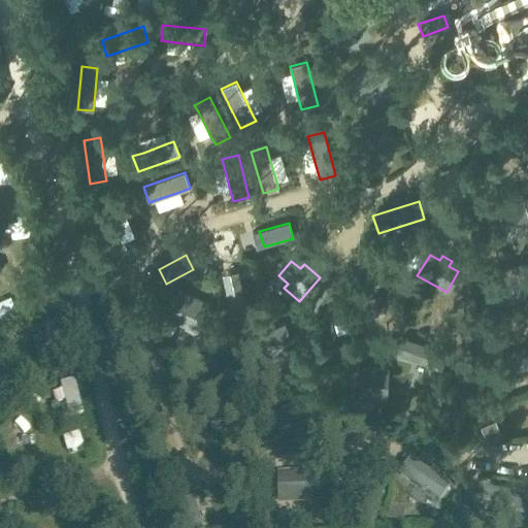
[(527,263),(488,274),(493,293),(527,283),(527,263)]
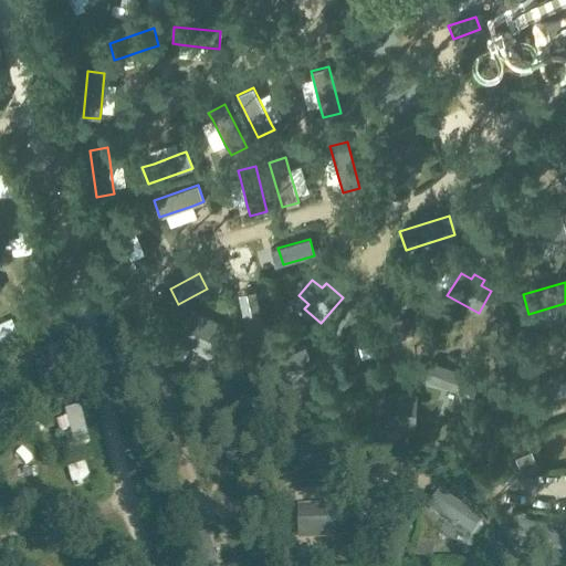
[(257,301),(240,304),(247,336),(264,332),(257,301)]
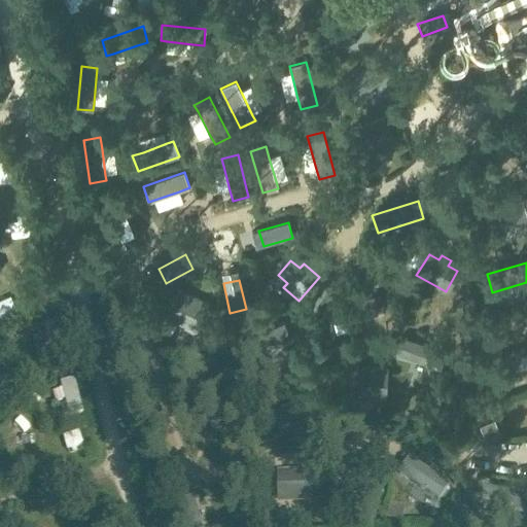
[(174,297),(167,315),(178,320),(175,326),(194,335),(207,306),(188,296),(185,303),(174,297)]
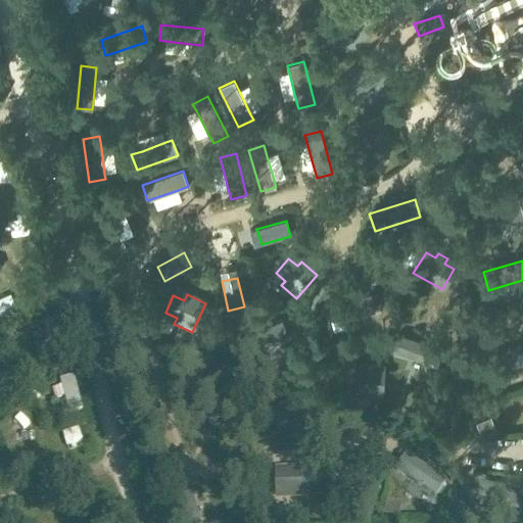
[(371,294),(324,304),(327,321),(375,312),(371,294)]
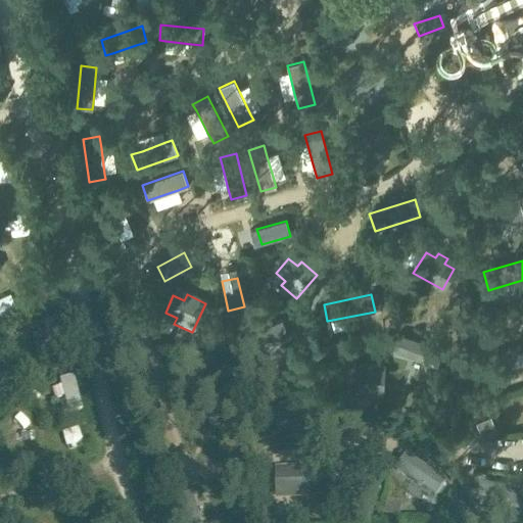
[(59,319),(44,322),(45,323),(51,357),(66,354),(59,319)]
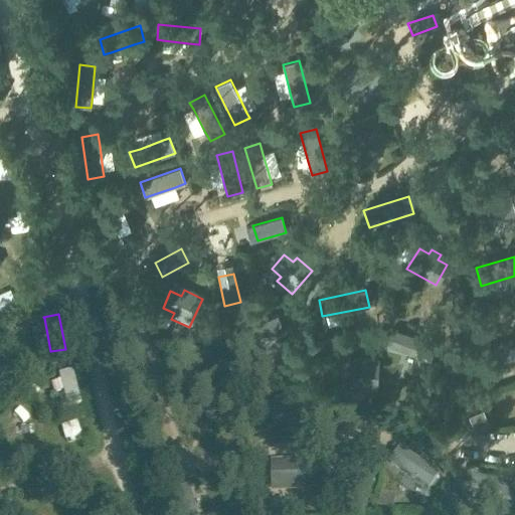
[(278,316),(232,334),(239,350),(284,332),(278,316)]
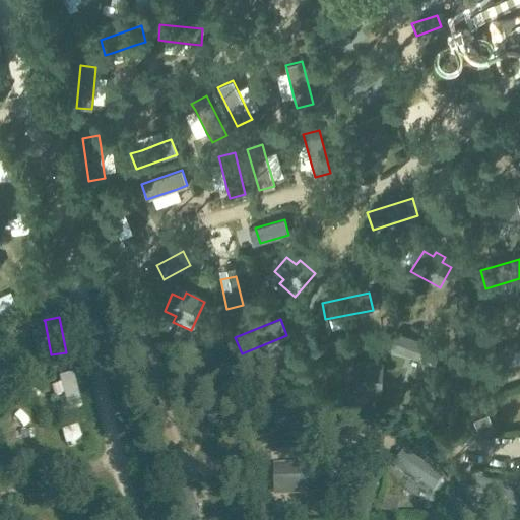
[(394,332),(388,349),(436,365),(442,347),(394,332)]
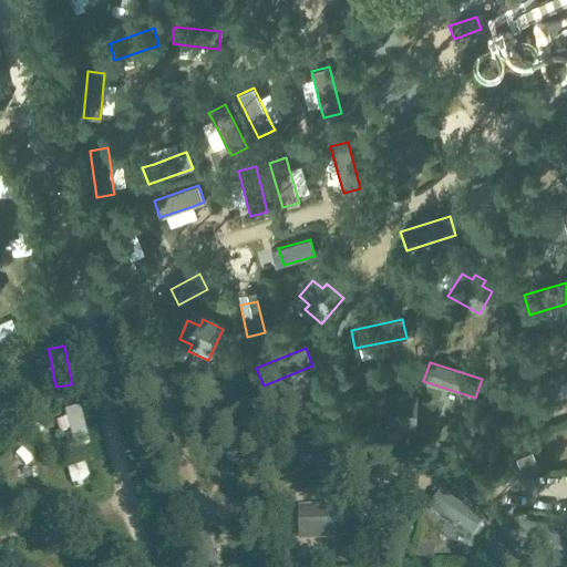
[(566,374),(536,383),(540,401),(566,394),(566,374)]
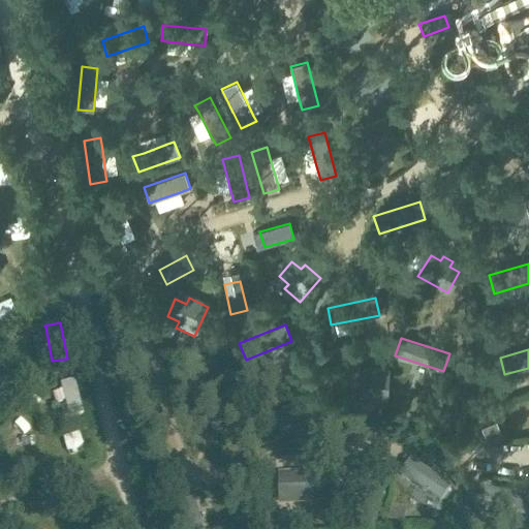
[(365,375),(353,373),(353,398),(387,400),(389,376),(376,375),(376,370),(366,369),(365,375)]
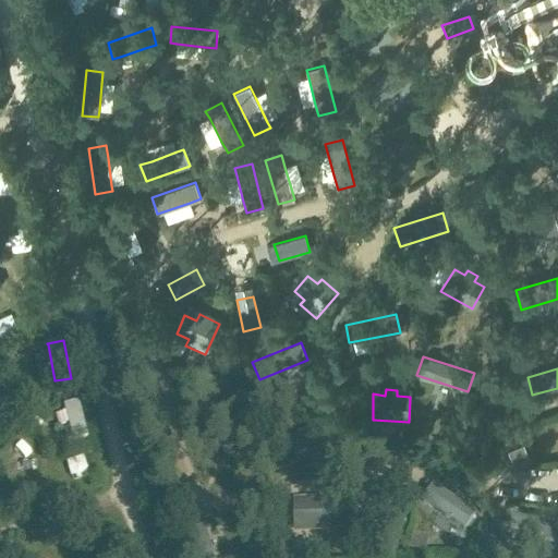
[(79,403),(63,407),(73,443),(88,438),(79,403)]
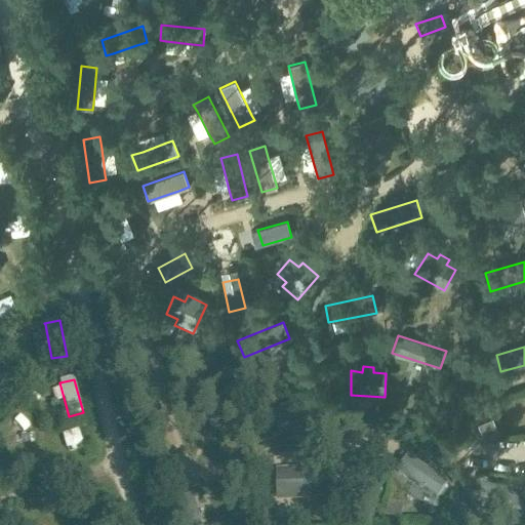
[(467,381),(423,403),(431,418),(474,397),(467,381)]
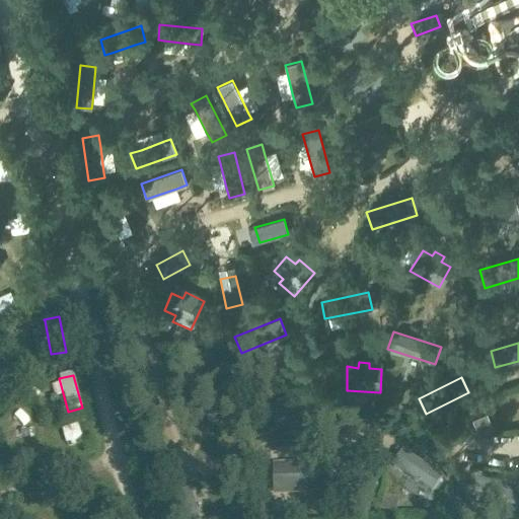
[(309,388),(267,411),(275,426),(317,403),(309,388)]
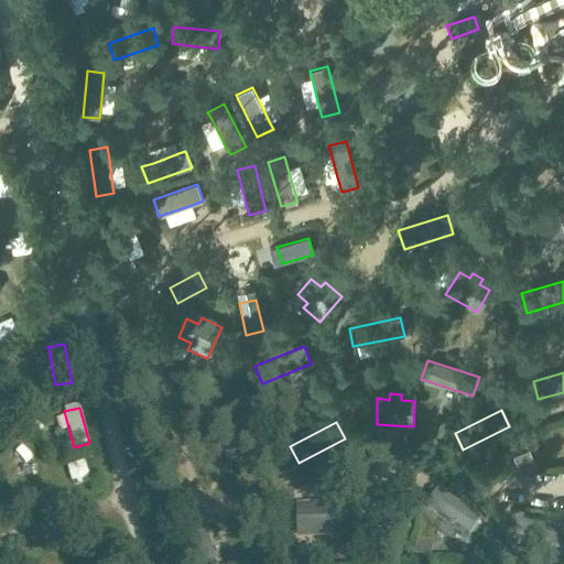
[(528,452),(512,458),(519,473),(533,467),(528,452)]
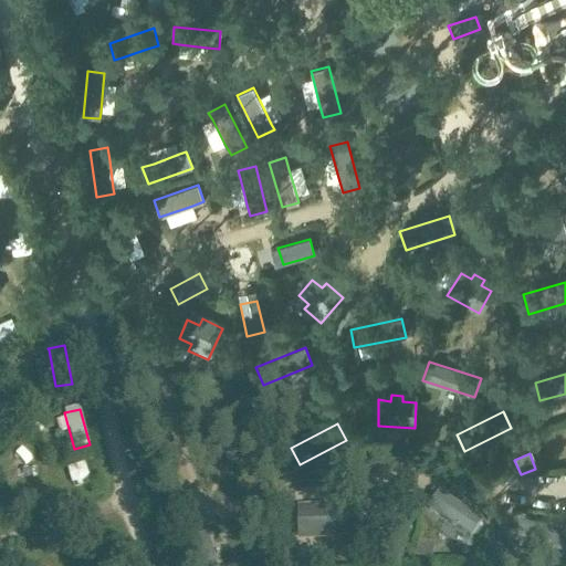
[(439,493),(429,510),(472,538),(482,523),(439,493)]
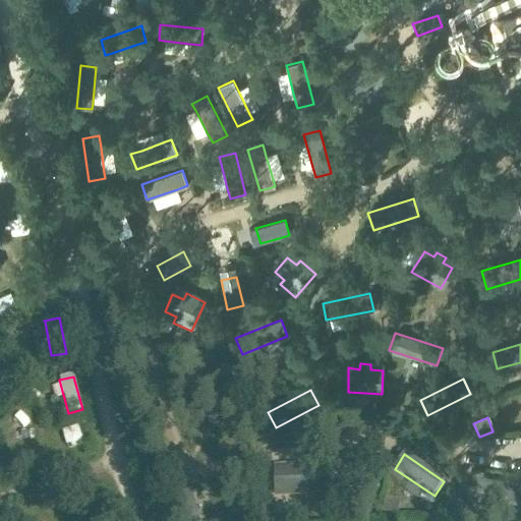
[(346,457),(334,469),(367,503),(380,490),(346,457)]
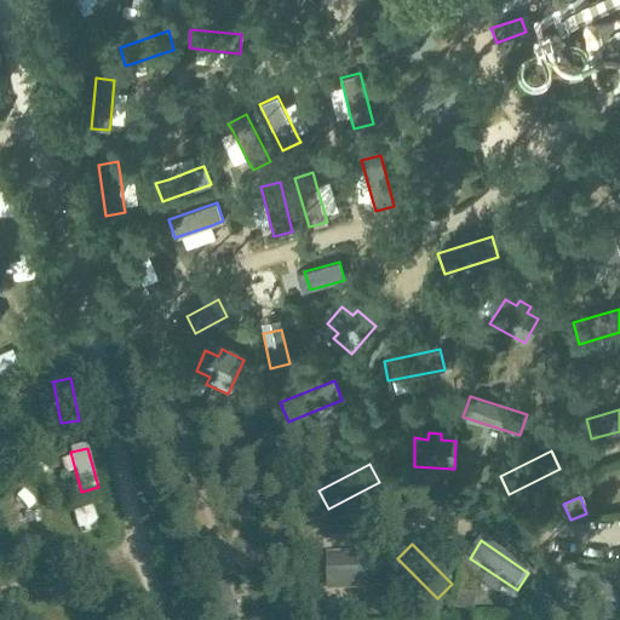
[(326,563),(328,591),(366,590),(365,562),(352,562),(351,556),(339,556),(339,562),(326,563)]
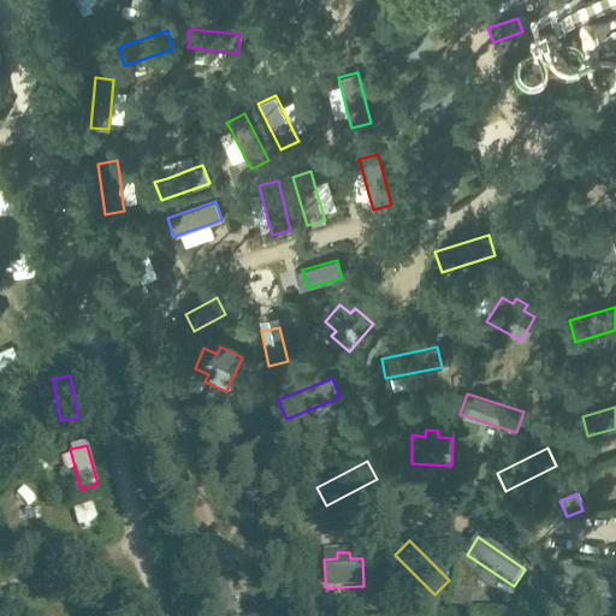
[(615,581),(572,563),(563,582),(615,605),(615,603),(615,581)]
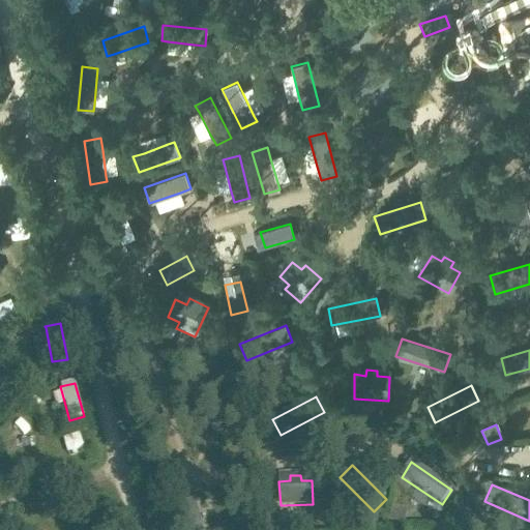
[(203,529),(196,502),(178,506),(184,529),(203,529)]
